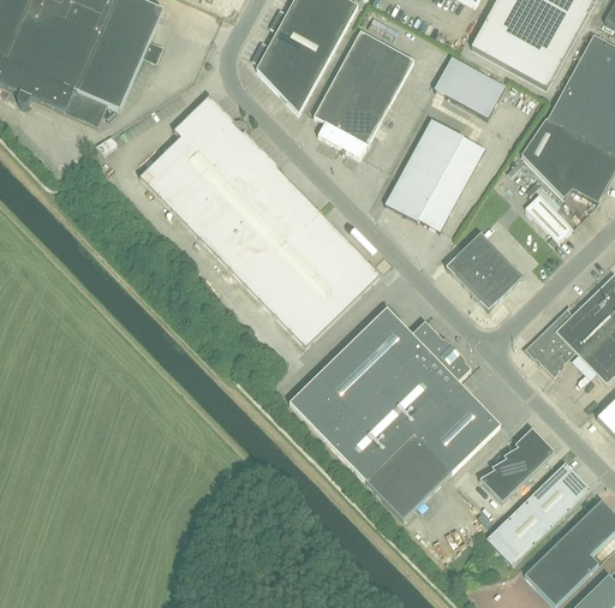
[(0,0),(0,82),(21,91),(18,96),(18,97),(18,99),(18,100),(18,101),(18,102),(19,102),(21,103),(21,105),(22,105),(23,105),(24,105),(25,105),(27,105),(28,105),(28,103),(29,102),(30,101),(31,96),(97,125),(108,102),(119,108),(143,53),(155,58),(160,46),(149,41),(163,7),(147,0),(0,0)]
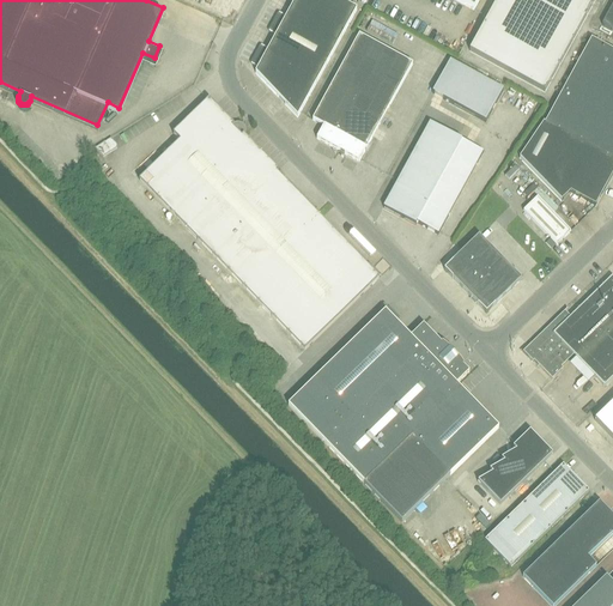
[(286,8),(338,37),(357,2),(352,0),(291,0),(286,8)]
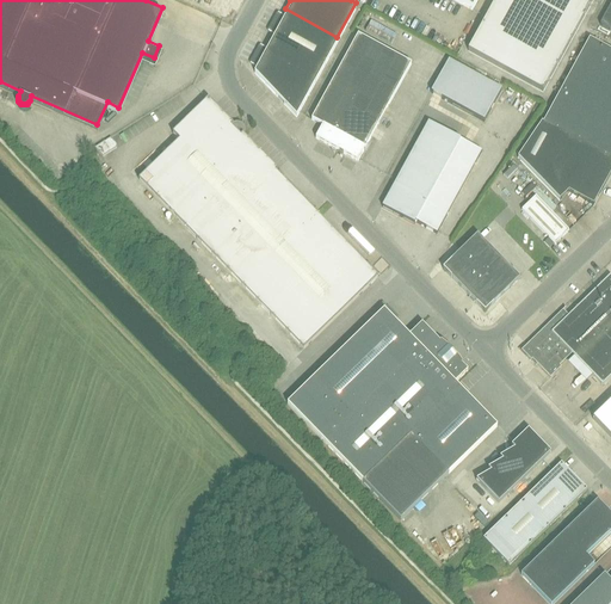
[(492,0),(468,44),(543,86),(590,0),(492,0)]
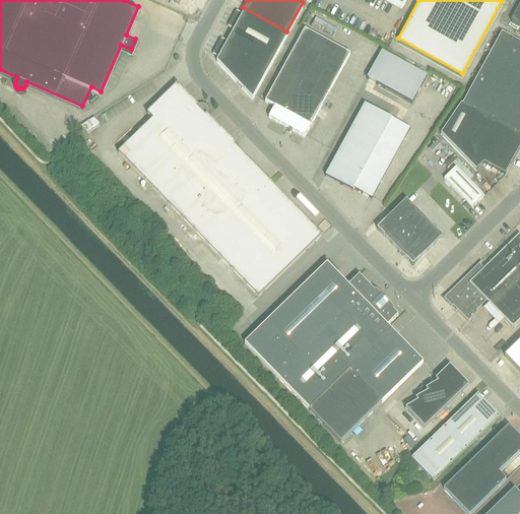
[(518,0),(511,15),(519,20),(519,0),(518,0)]
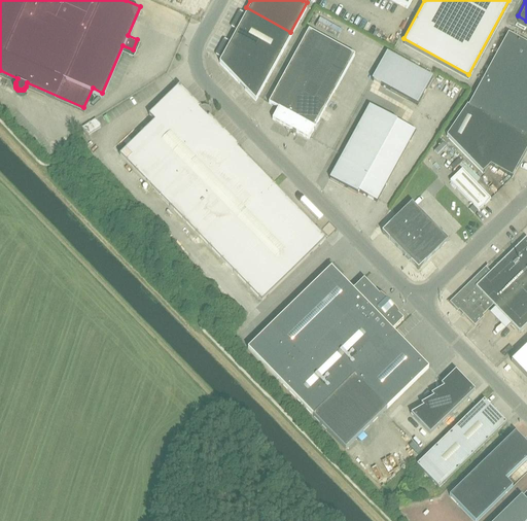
[(275,61),(290,32),(246,7),(246,8),(241,6),(233,22),(232,22),(237,25),(231,36),(275,61)]
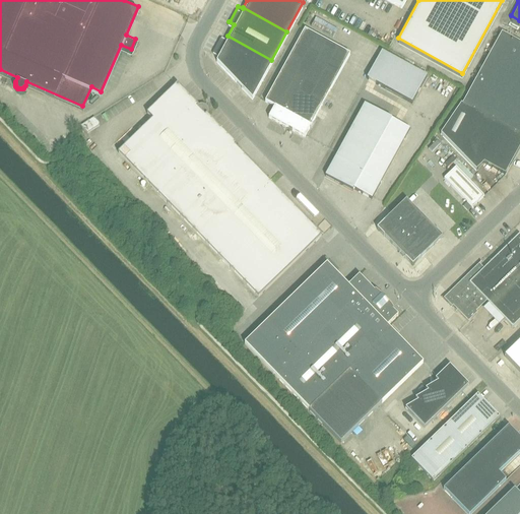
[(265,97),(274,102),(268,112),(305,132),(350,49),(305,23),(265,97)]
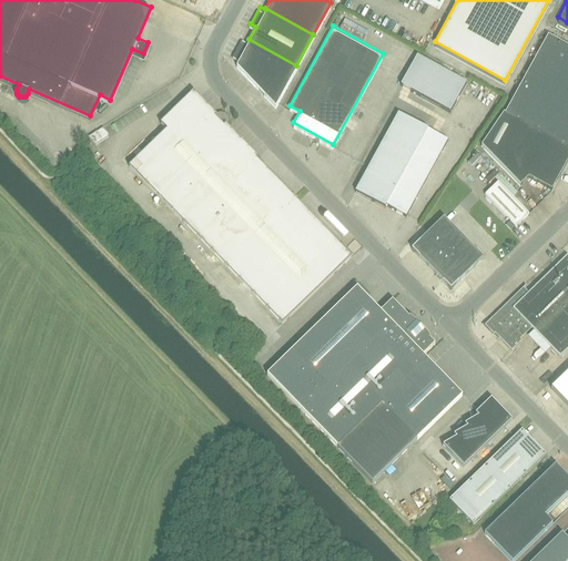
[(504,108),(482,141),(520,181),(528,173),(528,172),(551,185),(567,155),(567,40),(548,30),(511,95),(505,108),(504,108)]
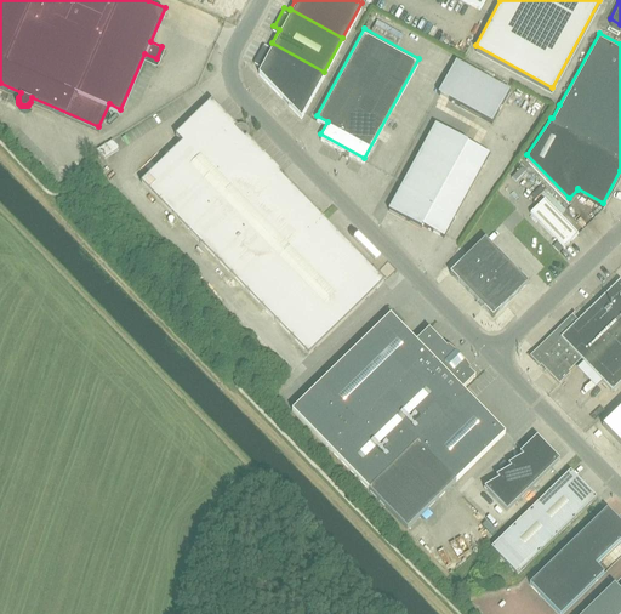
[(255,60),(261,62),(258,67),(301,112),(324,72),(272,43),(266,40),(266,41),(256,58),(255,60)]
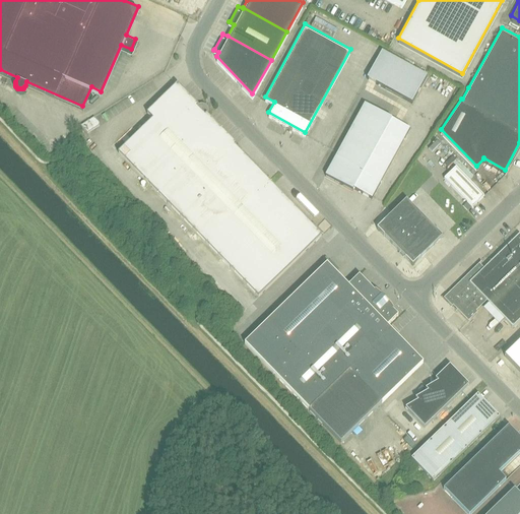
[(367,73),(369,74),(411,98),(427,70),(382,46),(367,73)]
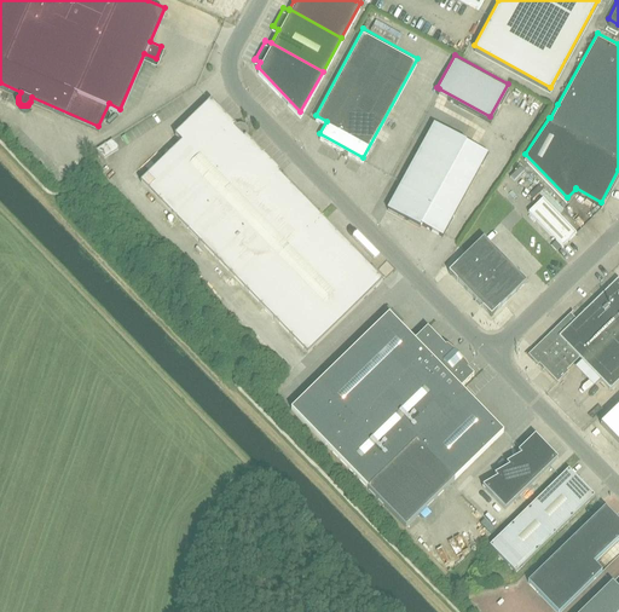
[(181,136),(140,175),(307,347),(382,275),(279,168),(281,166),(246,131),(244,132),(233,122),(236,120),(210,94),(175,128),(181,136)]
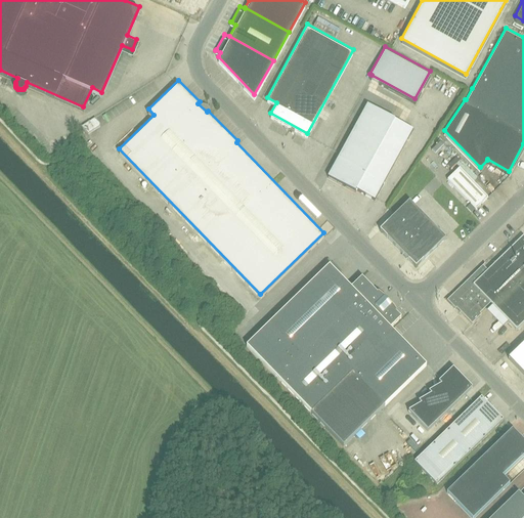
[(328,172),(355,187),(356,184),(375,195),(413,124),(367,99),(328,172)]
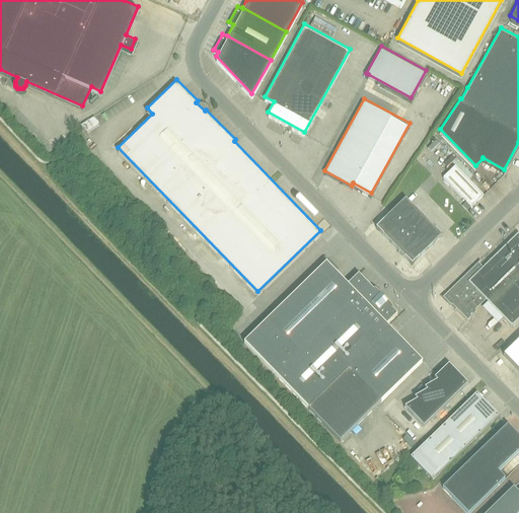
[(99,117),(94,112),(80,120),(87,128),(99,120),(99,117)]
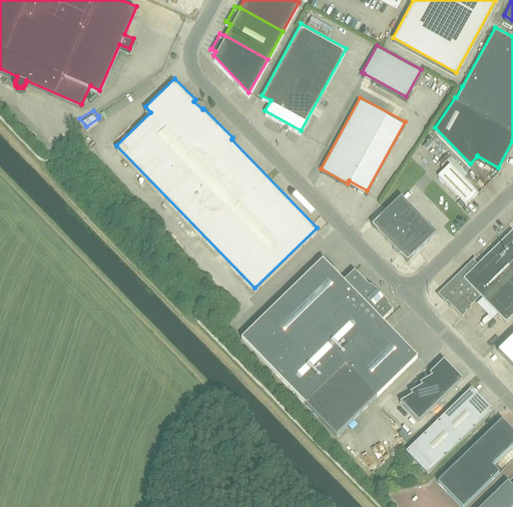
[(450,159),(438,170),(466,199),(478,188),(450,159)]
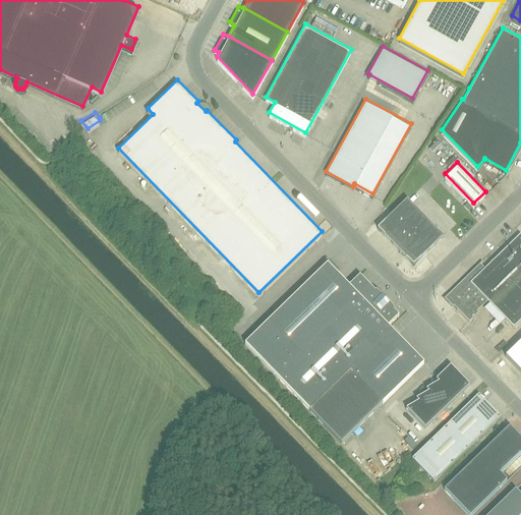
[(134,189),(129,194),(136,204),(142,198),(134,189)]
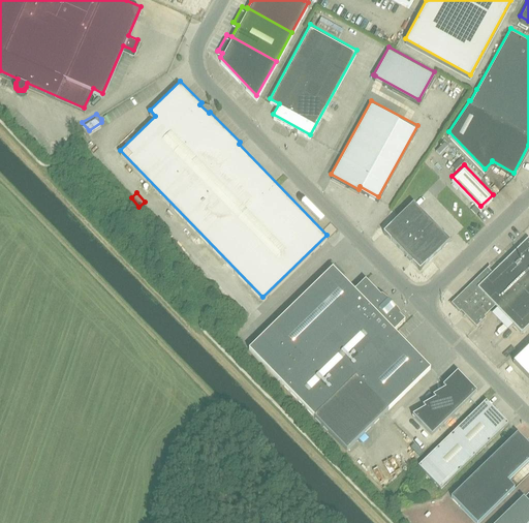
[(413,197),(383,227),(419,265),(449,236),(413,197)]
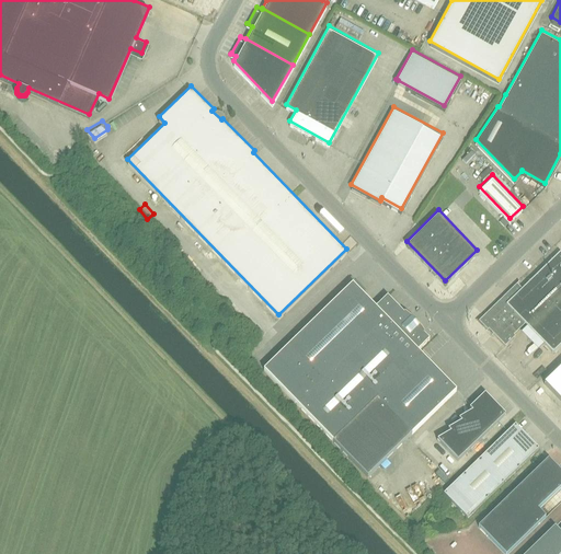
[(506,288),(479,315),(488,324),(489,323),(494,330),(505,341),(512,334),(515,331),(514,330),(525,319),(528,322),(545,339),(553,347),(560,338),(560,247),(560,246),(556,251),(522,284),(517,278),(506,288)]
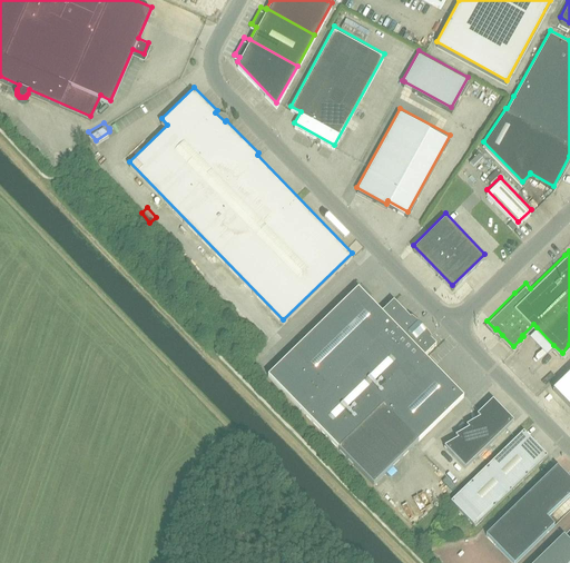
[(359,283),(268,371),(338,443),(373,478),(374,478),(419,435),(450,404),(463,392),(434,361),(426,353),(425,353),(424,351),(436,339),(432,336),(429,332),(425,328),(426,327),(418,317),(416,319),(412,315),(394,296),(393,296),(382,307),(381,306),(380,305),(359,283)]
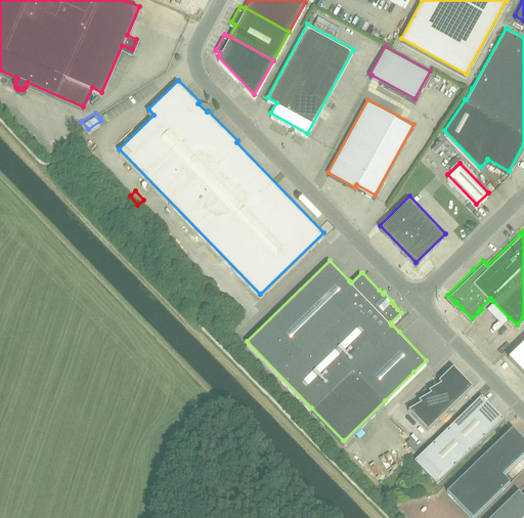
[(501,330),(503,327),(491,321),(484,336),(500,343),(507,332),(501,330)]
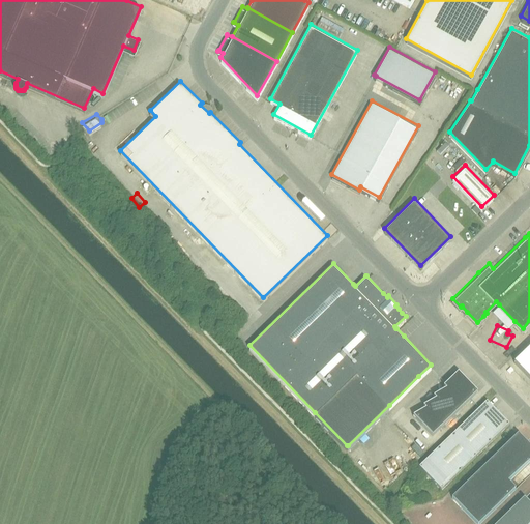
[(529,342),(514,357),(529,374),(529,342)]
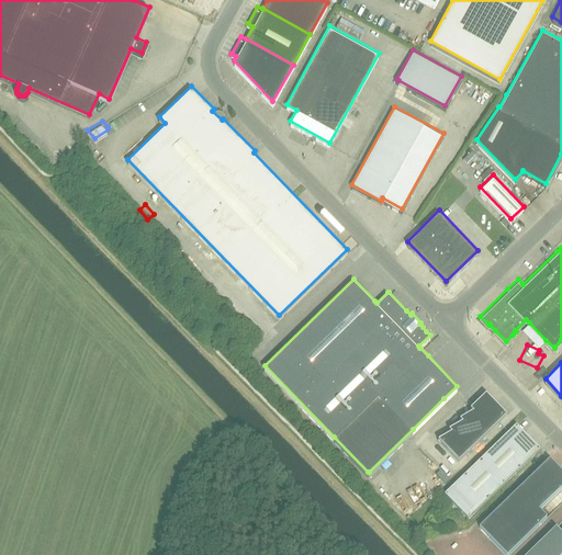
[(473,406),(491,425),(506,410),(485,388),(470,404),(473,406)]
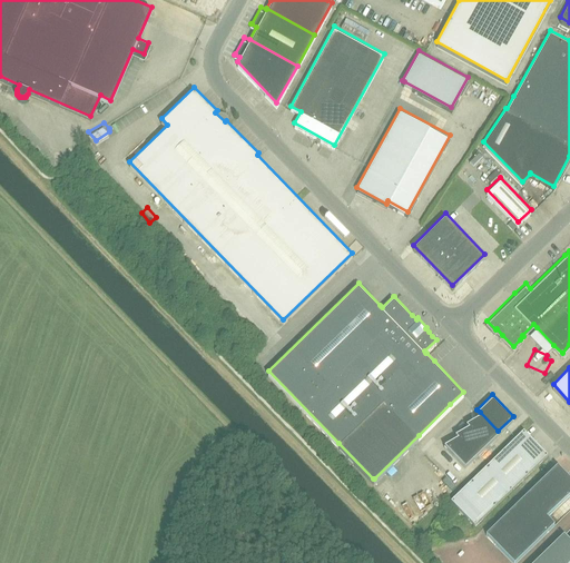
[(469,423),(487,442),(498,431),(480,412),(467,420),(465,421),(469,423)]
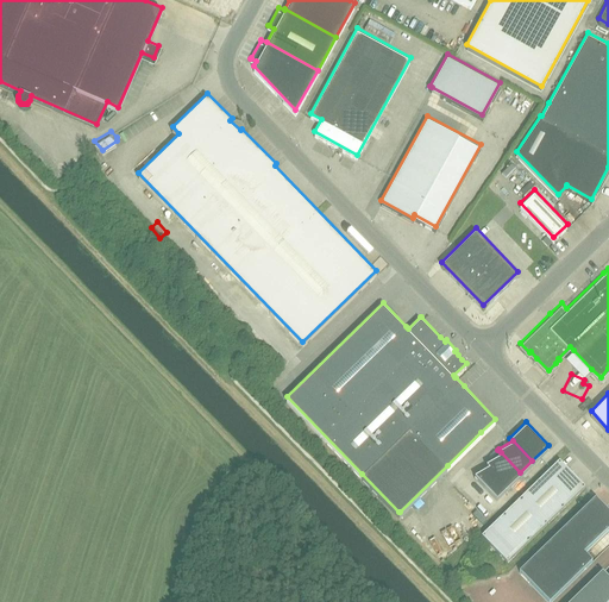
[(489,463),(509,483),(520,472),(501,452),(487,461),(489,463)]
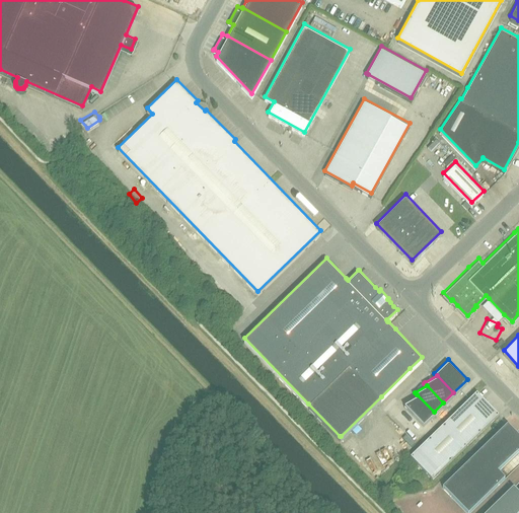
[(432,474),(498,411),(476,387),(410,452),(432,474)]
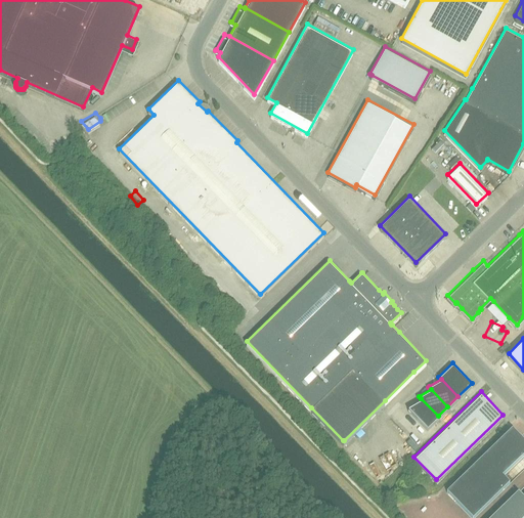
[(421,398),(408,405),(408,406),(410,408),(428,426),(438,416),(421,398)]
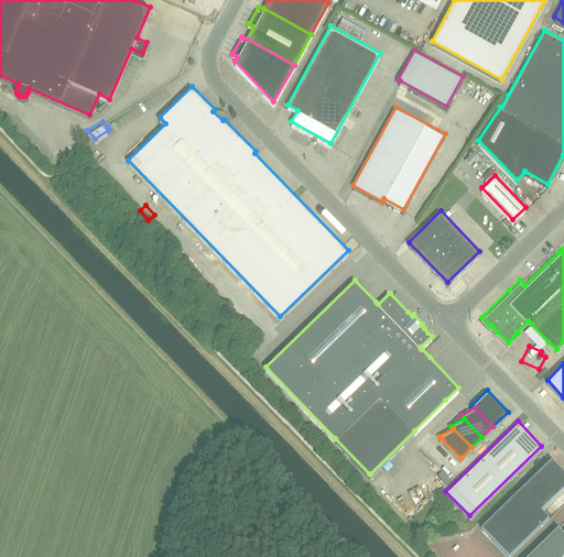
[(563,468),(551,456),(480,524),(509,553),(549,514),(541,506),(542,505),(563,483),(563,468)]
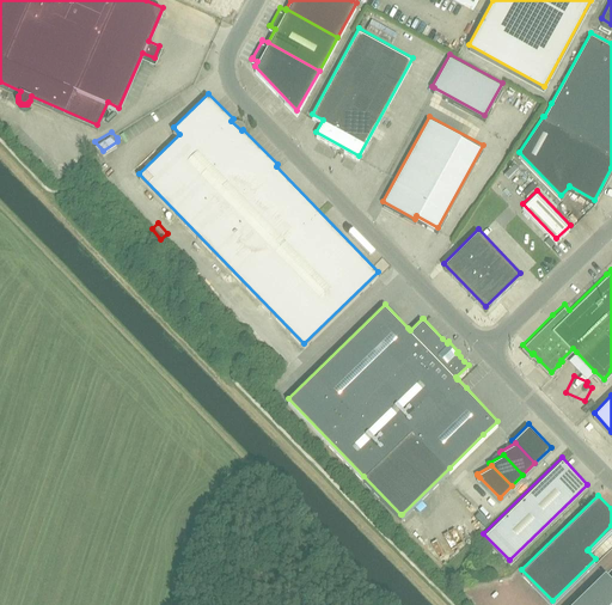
[(611,604),(611,576),(605,569),(567,604),(611,604)]
